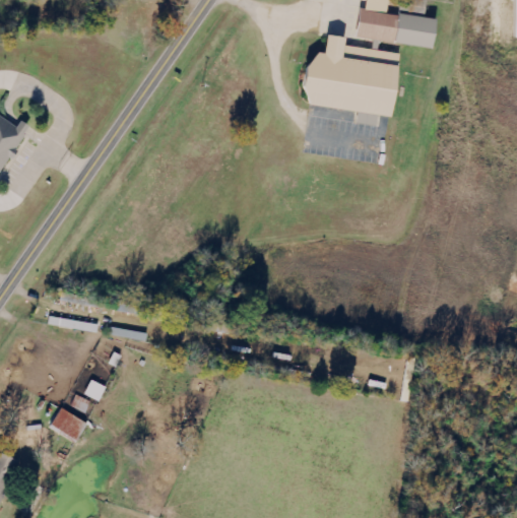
[(366,0),(365,9),(359,8),(353,39),(431,51),(436,20),(388,12),(389,0),(366,0)]
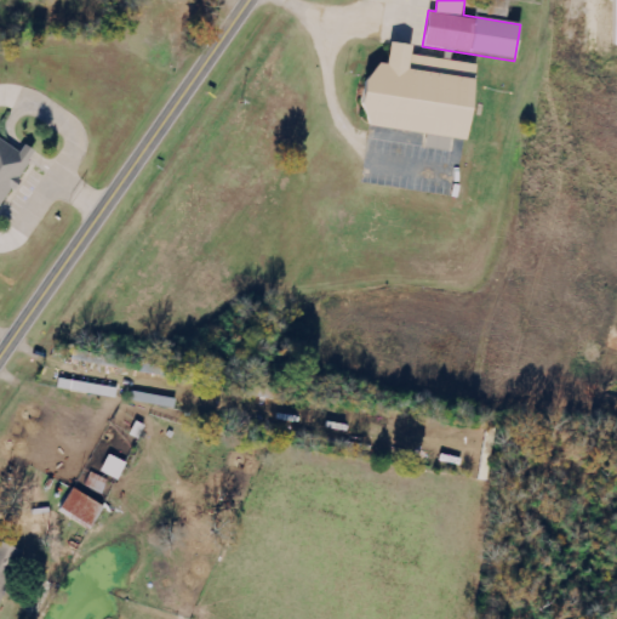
[(389,44),(386,66),(378,64),(363,84),(360,111),(369,130),(466,145),(479,63),(413,54),(413,47),(389,44)]
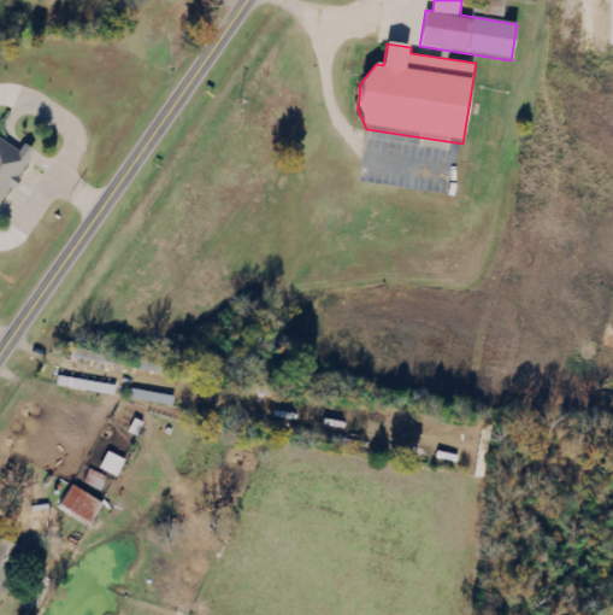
[(0,139),(0,208),(16,187),(12,185),(34,154),(24,147),(19,153),(0,139)]
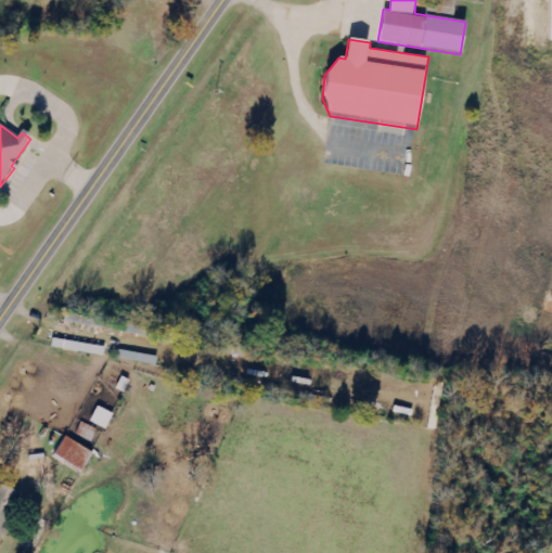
[(113,431),(120,415),(105,409),(98,424),(113,431)]
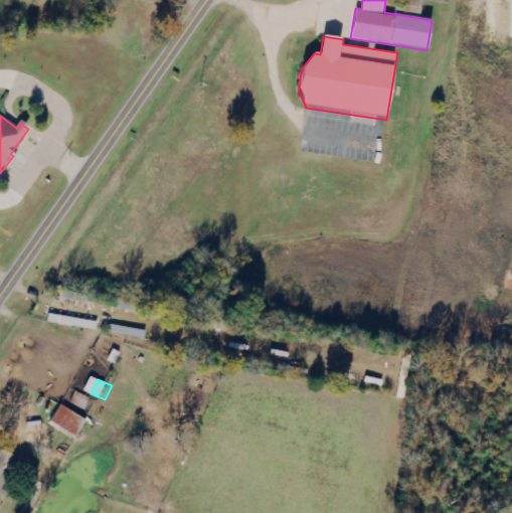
[(58,425),(86,438),(94,419),(66,407),(58,425)]
